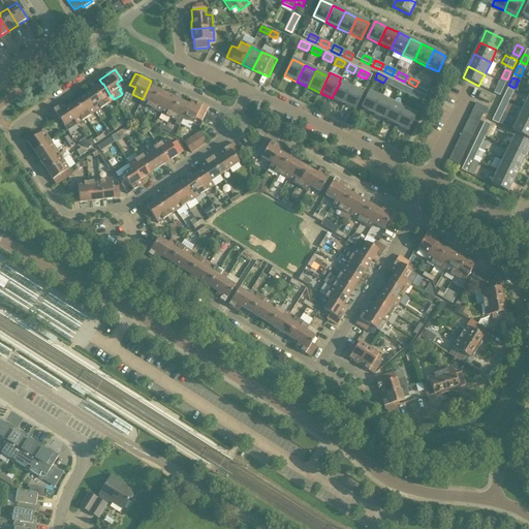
[(391,79),(387,85),(396,89),(398,83),(391,79)]
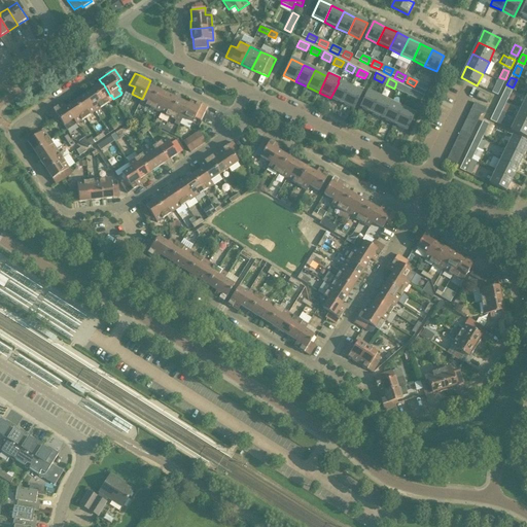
[(116,83),(120,89),(126,85),(121,79),(120,79),(116,82),(116,83)]
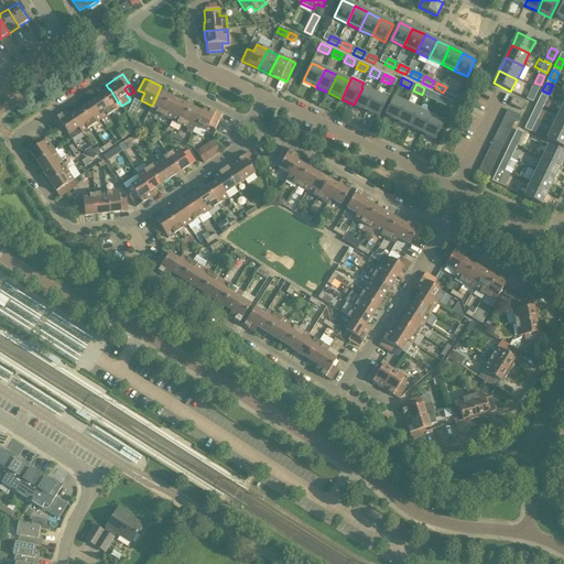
[(539,89),(532,86),(528,95),(534,98),(539,89)]
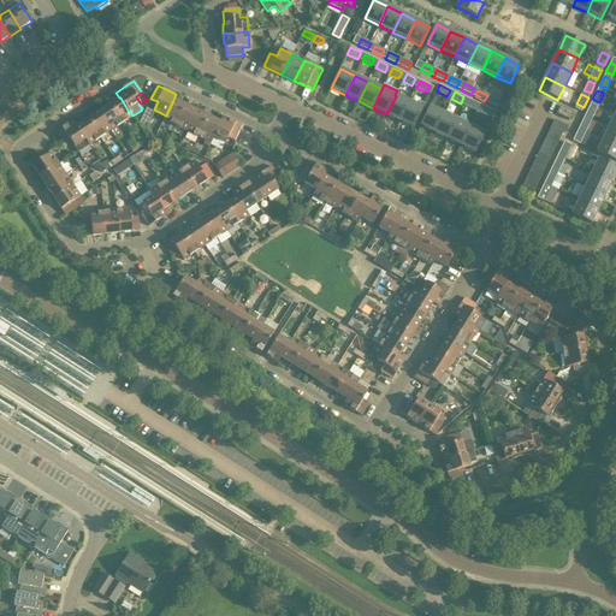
[(396,96),(386,114),(400,122),(409,102),(396,96)]
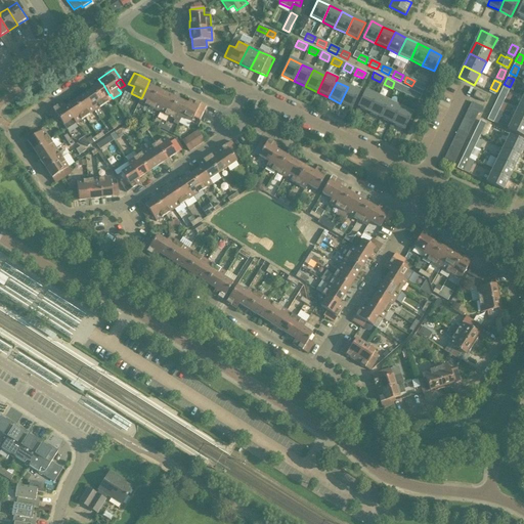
[(423,91),(426,86),(419,82),(416,88),(423,91)]
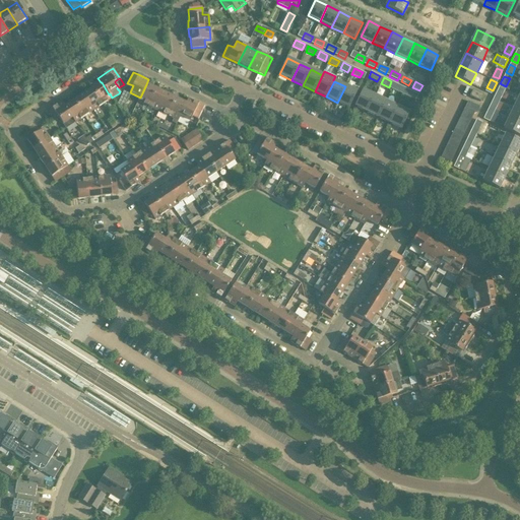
[(91,88),(103,105),(112,99),(112,98),(110,93),(109,94),(102,82),(101,82),(91,88)]
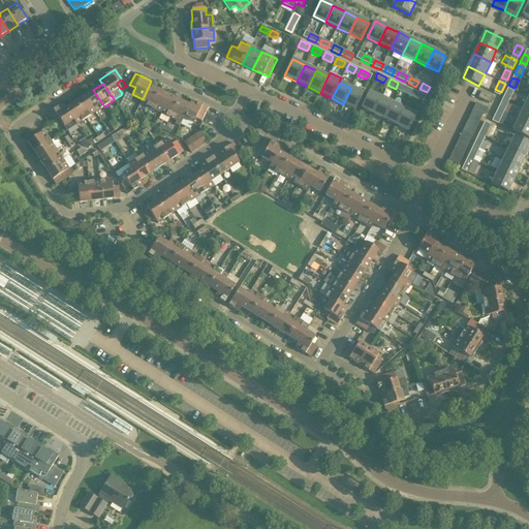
[(402,85),(399,91),(407,94),(410,89),(402,85)]
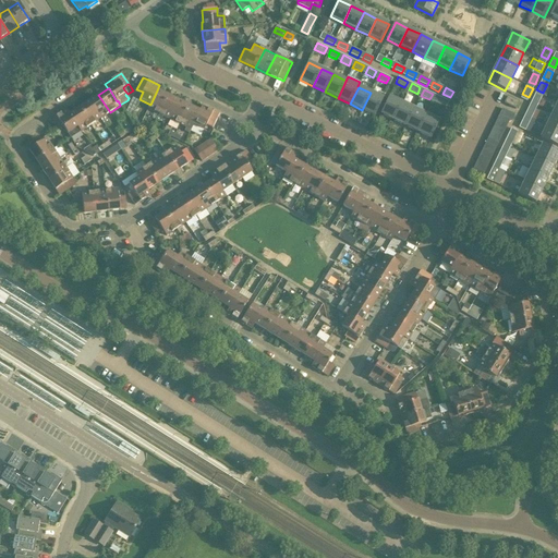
[(168,96),(157,91),(150,105),(147,109),(158,114),(168,96)]
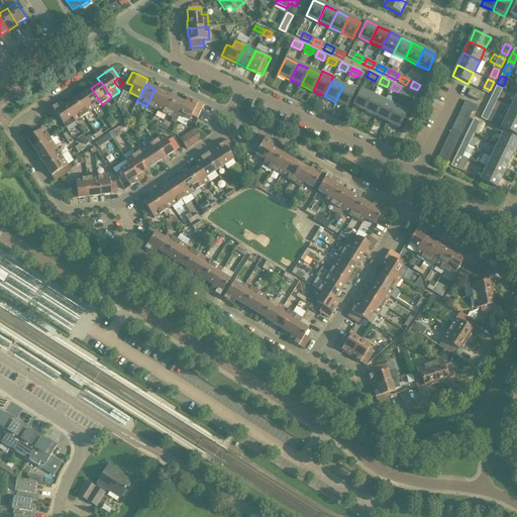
[(343,86),(335,102),(347,108),(355,92),(343,86)]
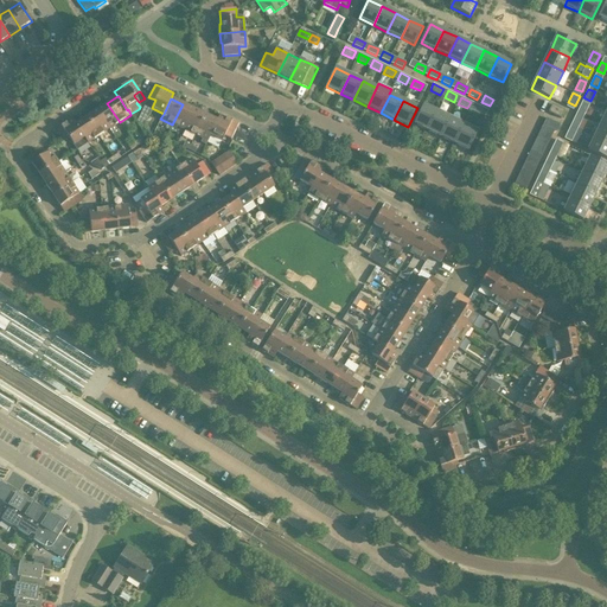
[(577,112),(585,115),(588,106),(582,102),(577,112)]
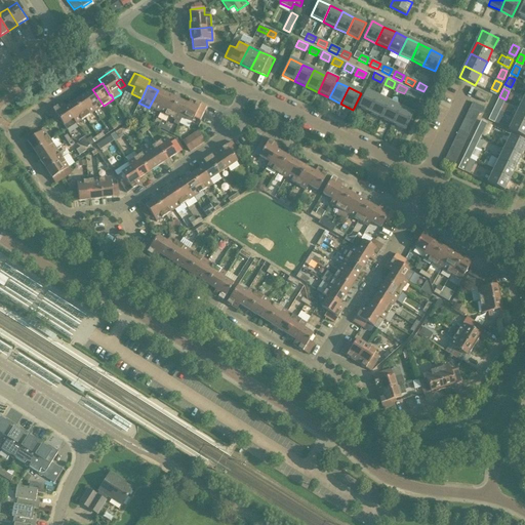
[(83,95),(94,112),(104,106),(92,89),(83,95)]
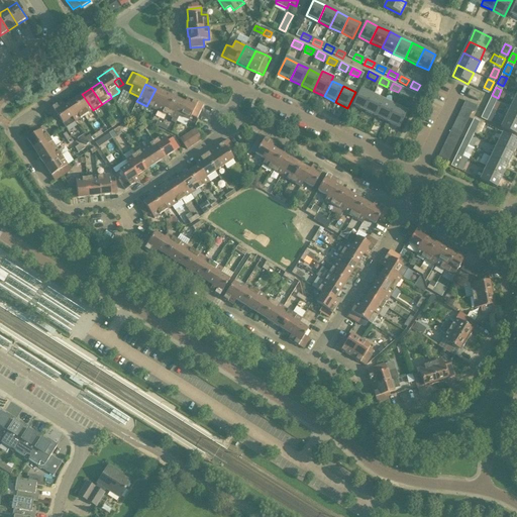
[(404,88),(402,94),(409,98),(412,92),(404,88)]
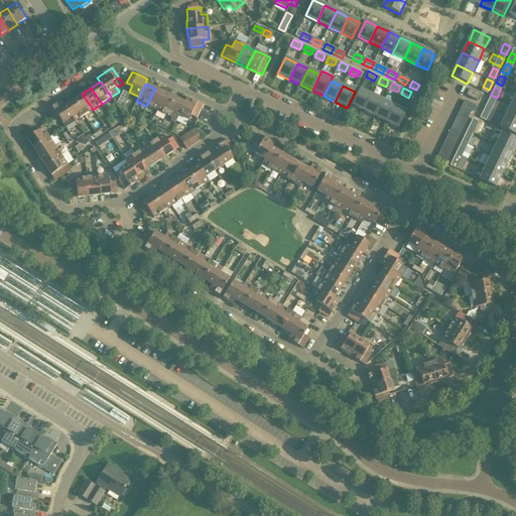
[(156,111),(164,93),(155,89),(146,106),(156,111)]
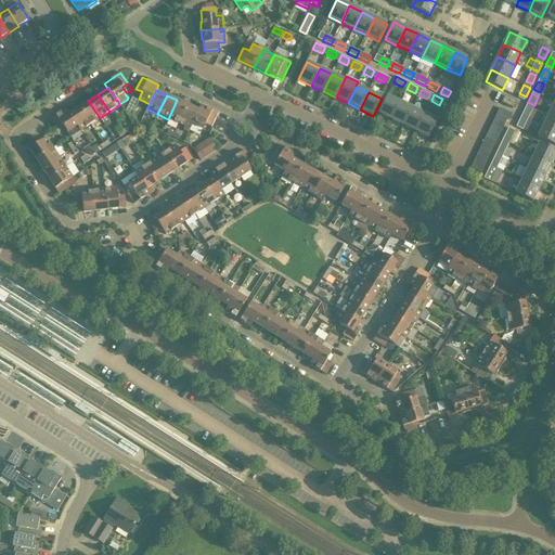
[(505,95),(505,97),(502,103),(514,108),(517,102),(505,95)]
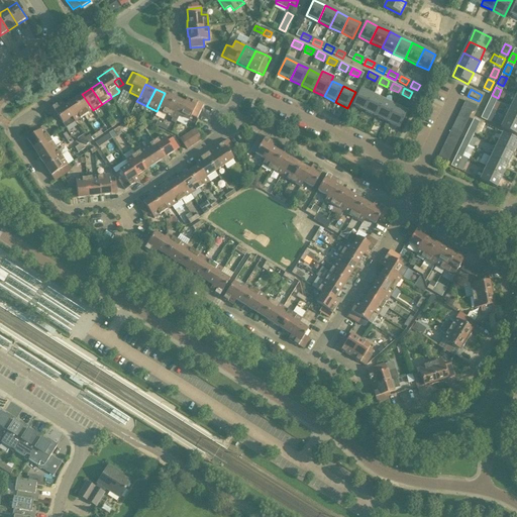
[(365,111),(373,95),(360,90),(353,106),(365,111)]
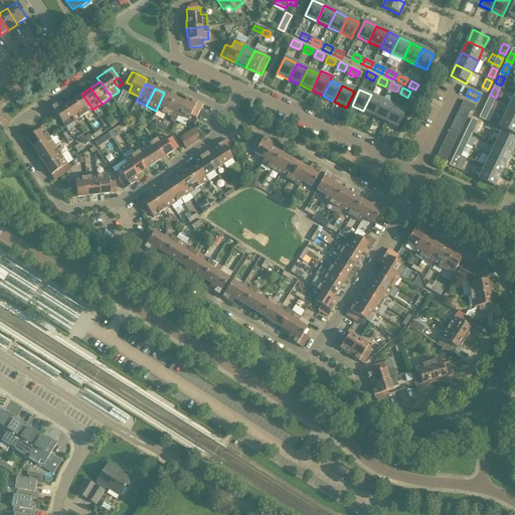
[(166,115),(174,98),(164,93),(156,111),(166,115)]
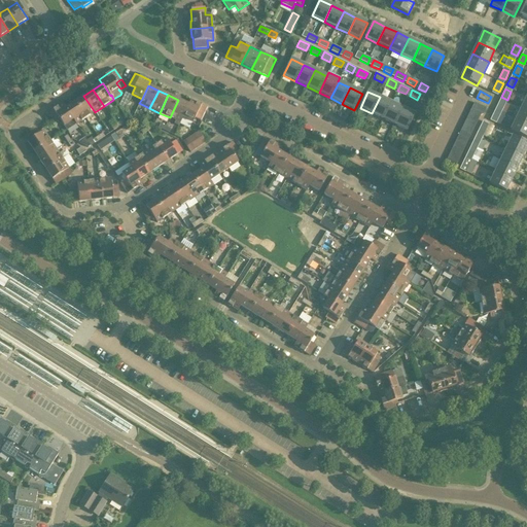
[(74,102),(85,118),(95,112),(83,96),(74,102)]
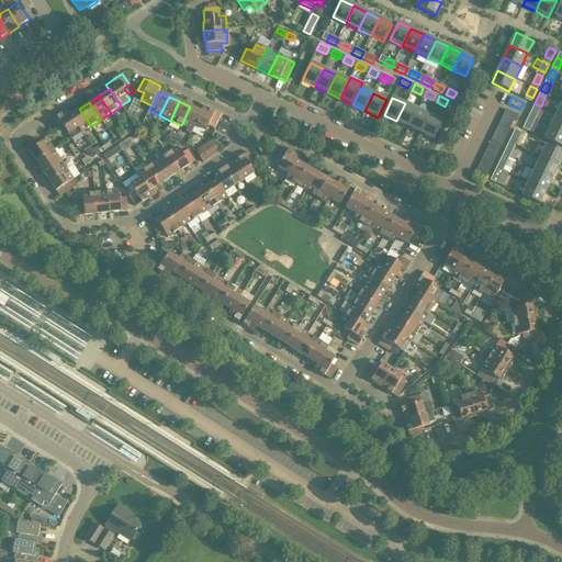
[(405,103),(396,121),(409,127),(417,110),(405,103)]
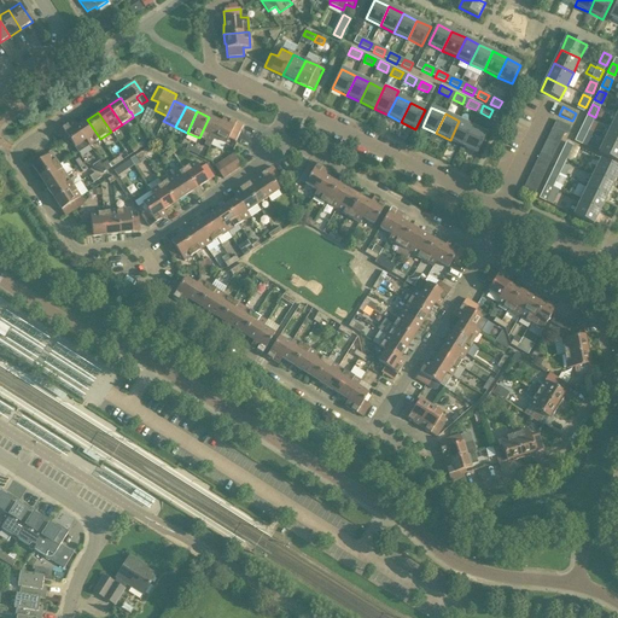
[(204,145),(209,147),(210,144),(211,144),(214,139),(221,123),(209,117),(199,138),(205,141),(204,145)]
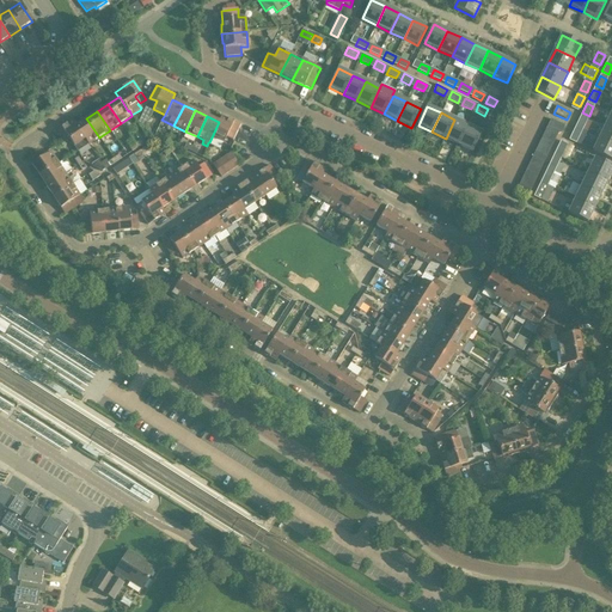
[(224,142),(226,138),(233,141),(240,126),(221,116),(219,122),(212,138),(224,142)]
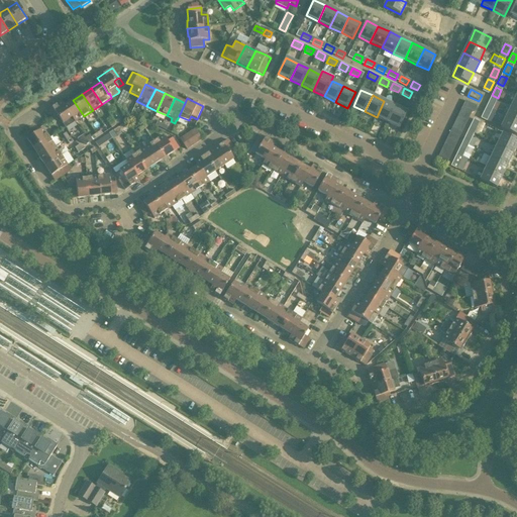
[(486,106),(492,109),(496,101),(490,98),(486,106)]
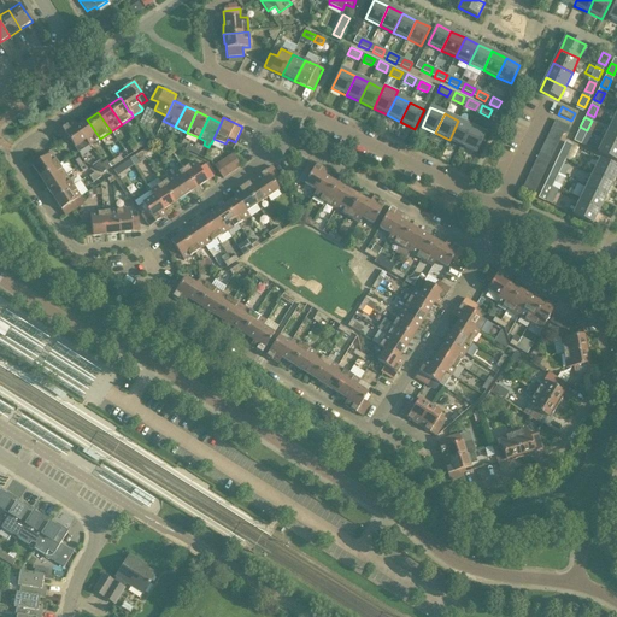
[(76,127),(86,141),(89,146),(100,139),(87,119),(76,127)]
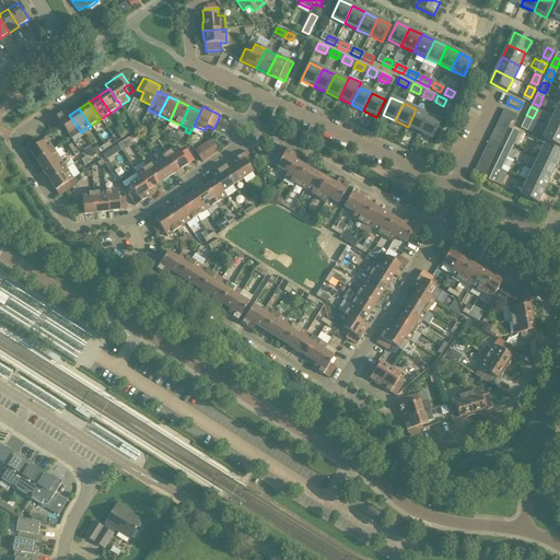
[(58,131),(63,128),(68,135),(78,128),(69,115),(67,109),(50,120),(58,131)]
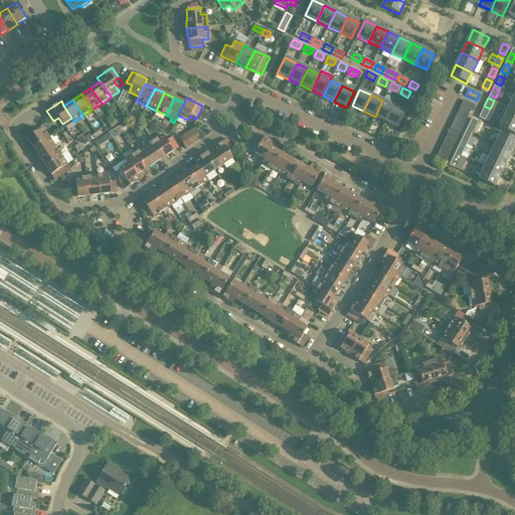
[(382,101),(375,117),(386,122),(394,106),(382,101)]
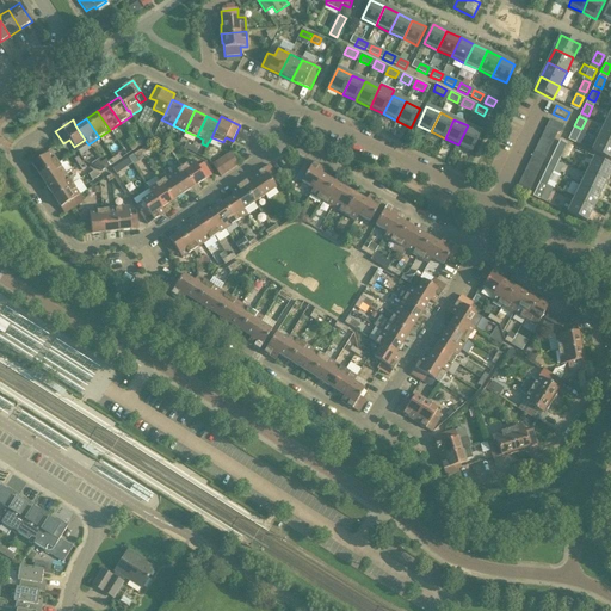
[(548,125),(559,131),(561,133),(565,125),(550,119),(548,125)]
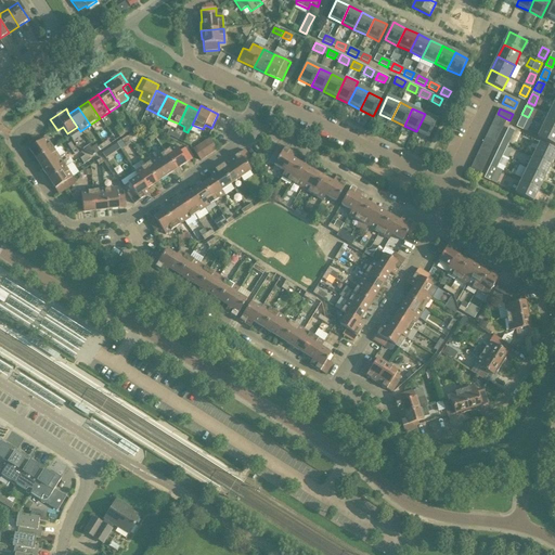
[(554,114),(550,113),(544,125),(554,129),(554,114)]
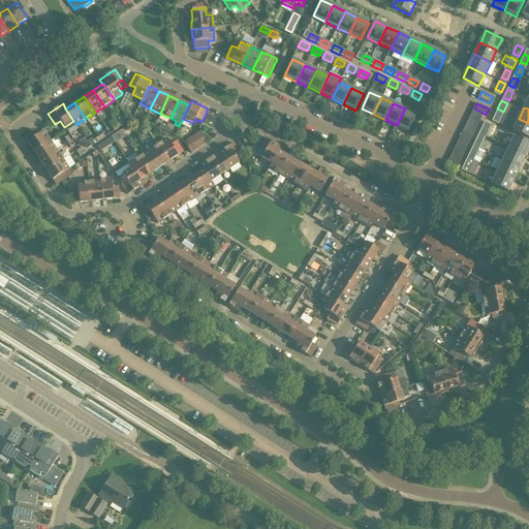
[(405,109),(397,125),(409,131),(417,115),(405,109)]
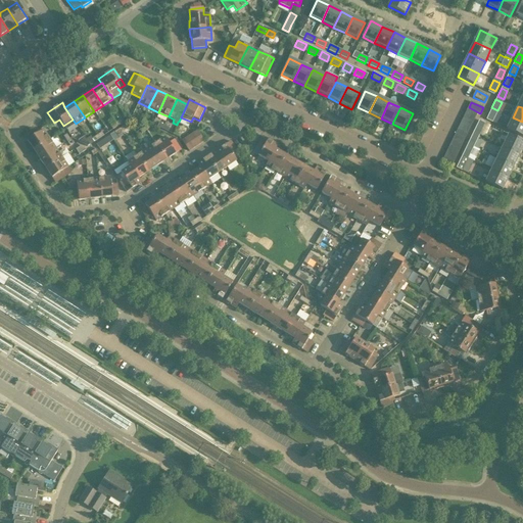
[(466,112),(476,117),(478,112),(469,107),(466,112)]
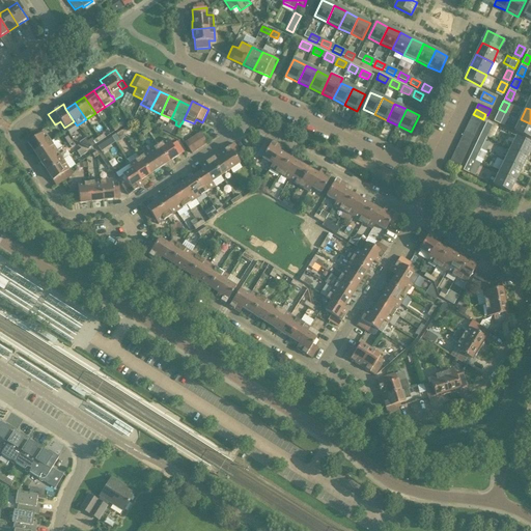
[(494,121),(500,124),(503,116),(498,113),(494,121)]
